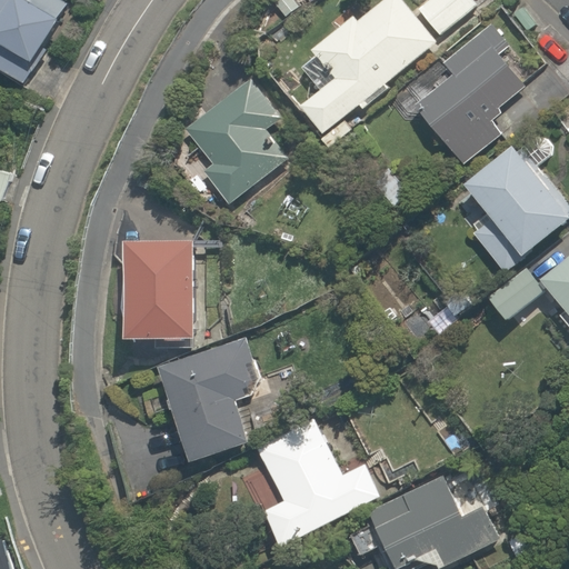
[(0,0),(0,71),(26,85),(65,5),(55,0),(0,0)]
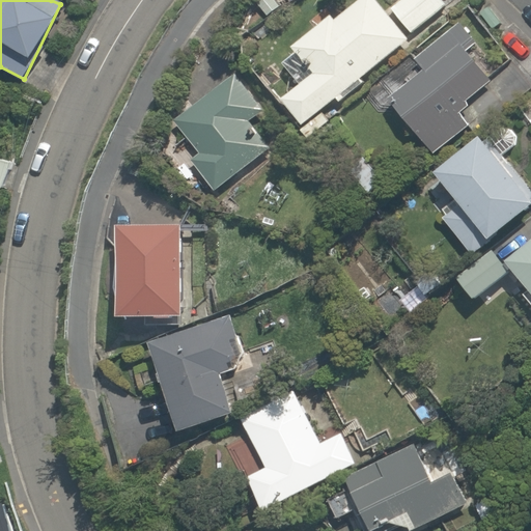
[(407,38),(375,0),(357,0),(332,21),(328,16),(291,45),(312,72),(277,100),(298,126),(407,38)]
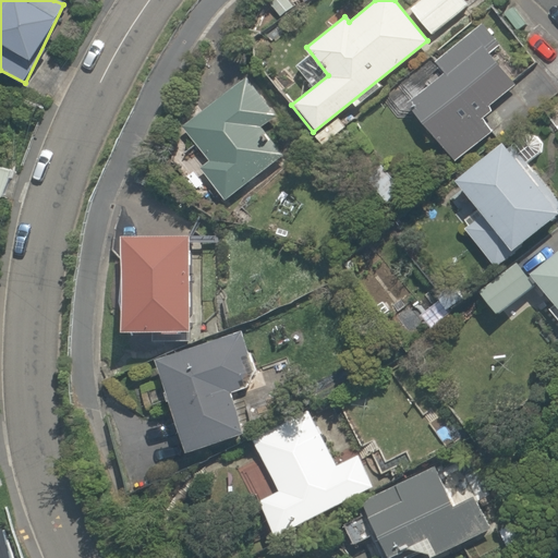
[(473,7),(466,0),(413,0),(407,7),(434,39),(473,7)]
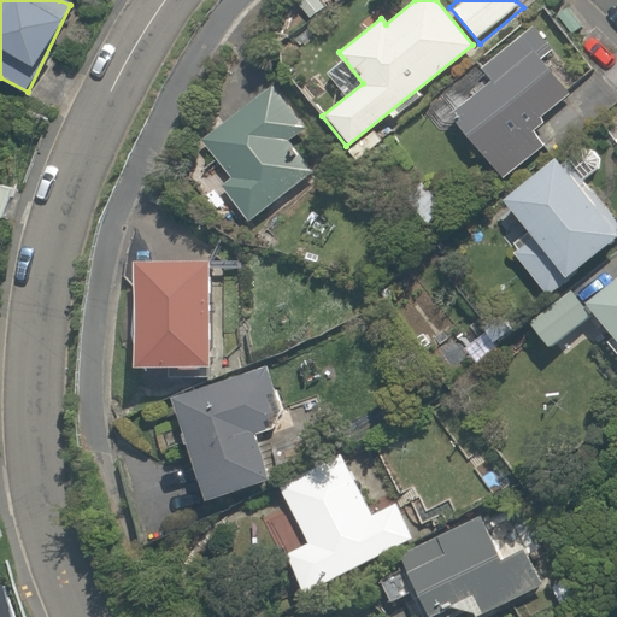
[(448,122),(503,181),(542,145),(527,128),(581,80),(553,48),(548,54),(527,30),(480,74),(489,84),(448,122)]
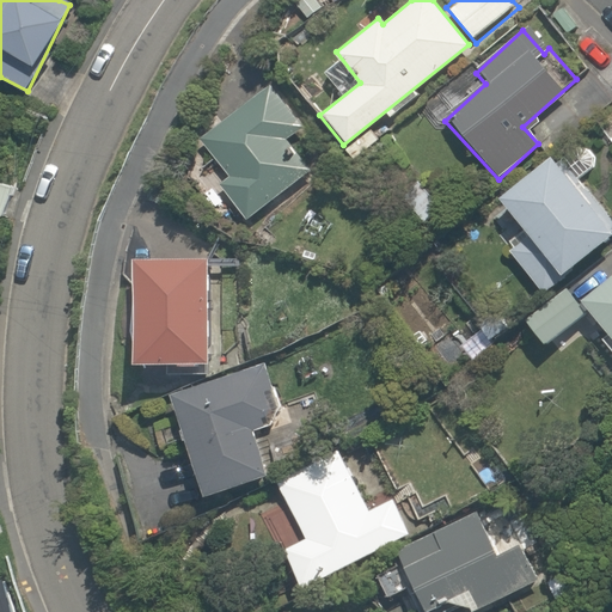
[(228,189),(228,199),(245,221),(308,172),(280,136),(299,122),(270,86),(199,141),(230,182),(228,189)]
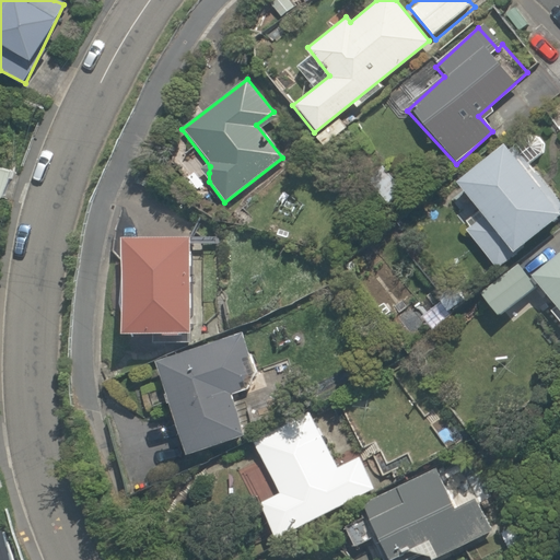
[(465,235),(492,268),(559,211),(559,201),(509,140),(455,184),(483,219),(465,235)]
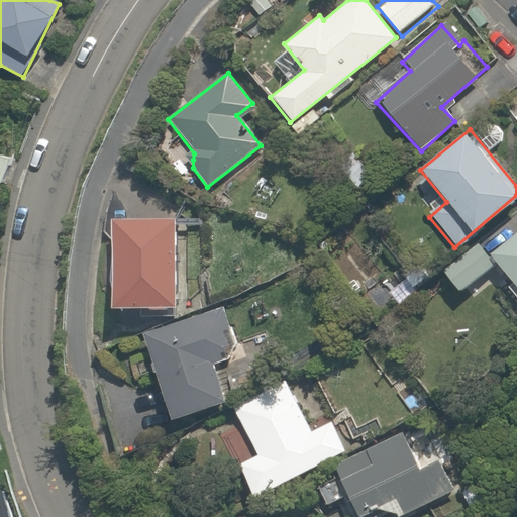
[(176,138),(161,150),(154,172),(174,196),(196,179),(186,166),(193,160),(176,138)]
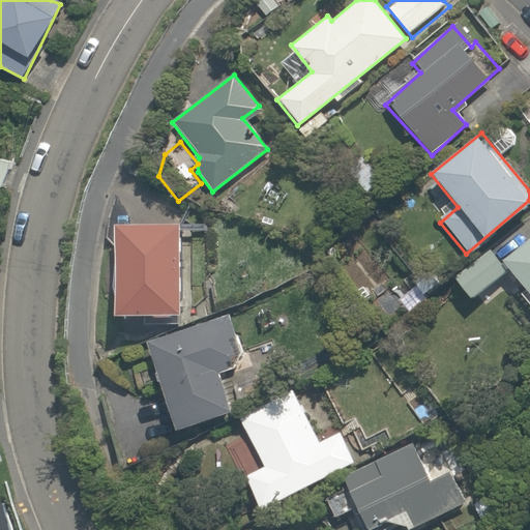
[(9,156),(0,153),(0,185),(3,186),(9,156)]
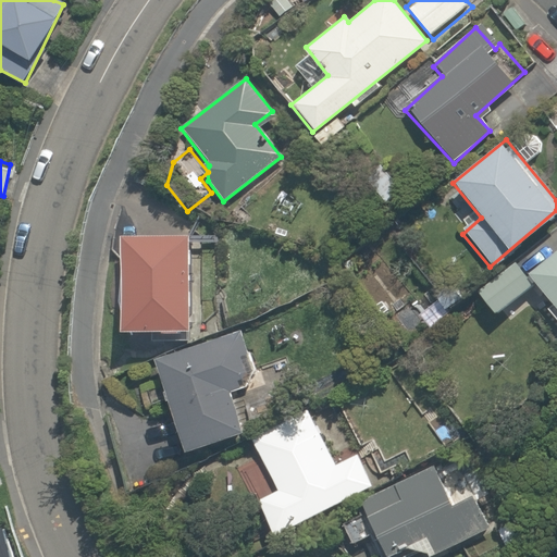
[(192,237),(120,233),(114,334),(187,337),(192,237)]
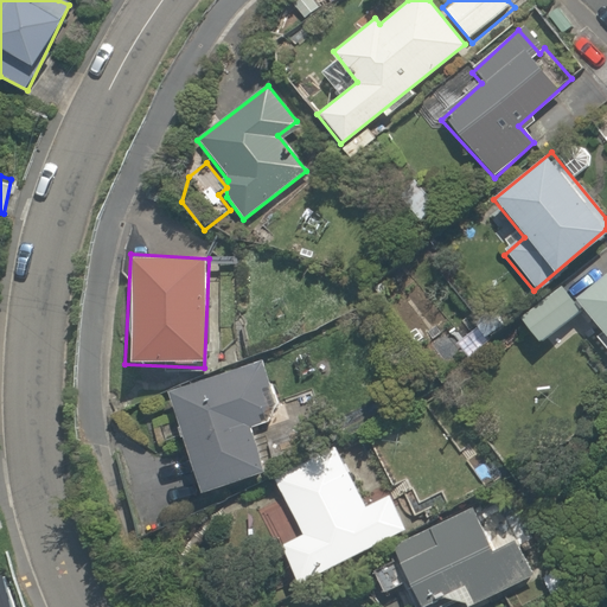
[(606,273),(576,299),(563,283),(517,321),(537,346),(582,308),(606,339),(606,273)]
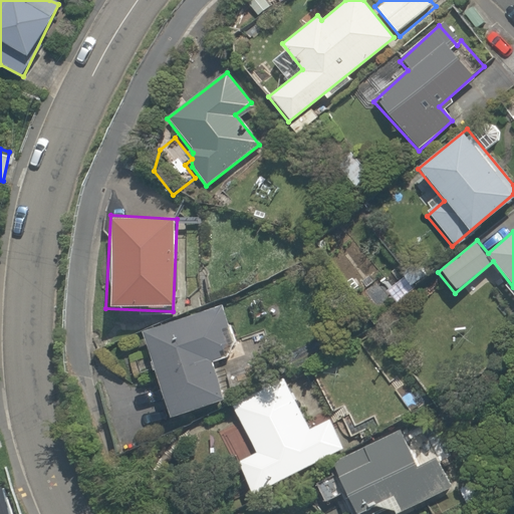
[(215,361),(238,354),(222,303),(139,329),(167,418),(226,399),(215,361)]
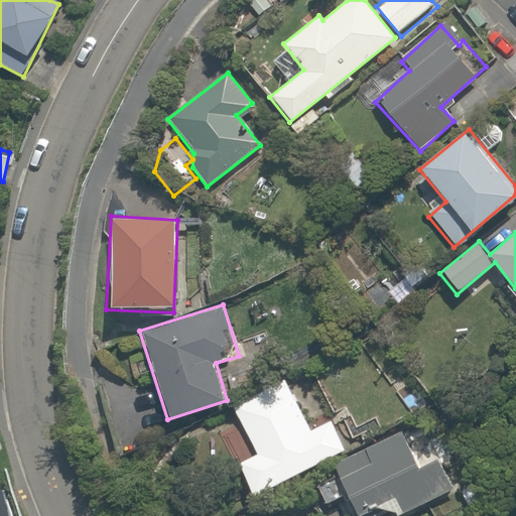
[(310,428),(294,397),(258,415),(250,400),(234,409),(258,455),(236,467),(250,495),(345,445),(331,417),(310,428)]
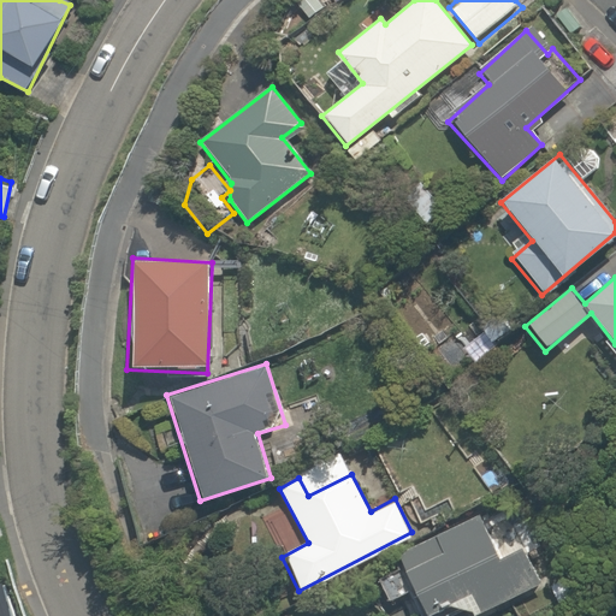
[(477,515),(396,556),(404,572),(383,582),(394,604),(412,596),(421,615),(478,615),(542,585),(522,545),(498,557),(477,515)]
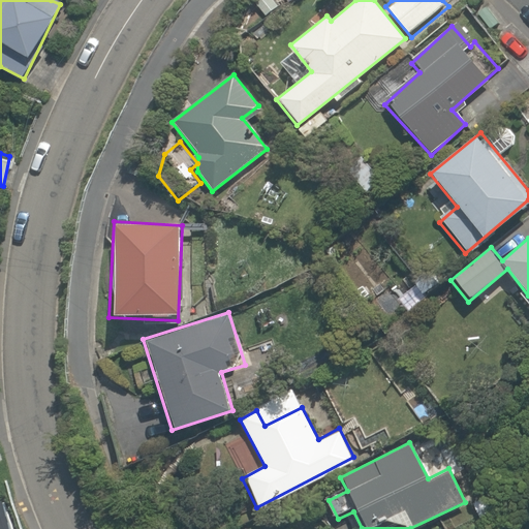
[(12,528),(8,499),(0,500),(0,528),(12,528)]
